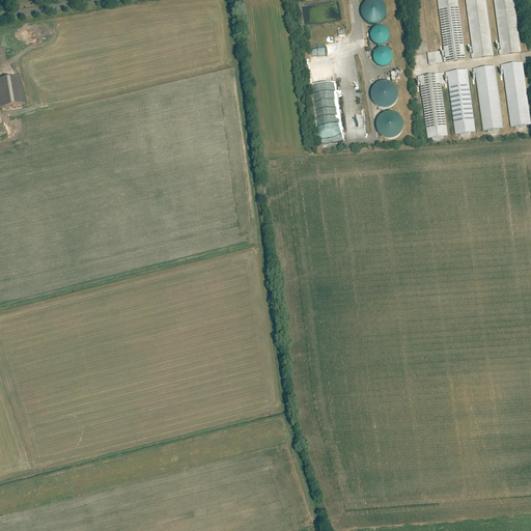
[(386,14),(386,9),(384,5),(382,2),(378,0),(376,0),(370,0),(369,0),(365,2),(362,6),(361,9),(361,15),(362,19),(364,22),(368,24),(371,25),(375,25),(380,24),(383,21),(385,18),(386,14)]
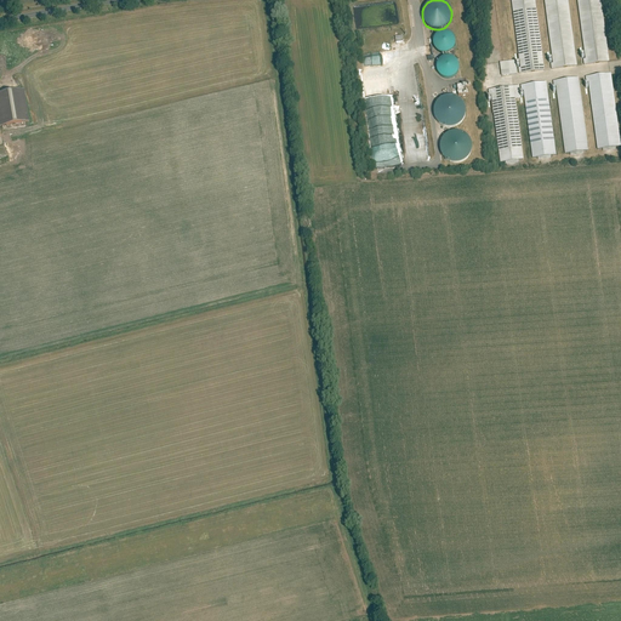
[(518,74),(543,70),(533,0),(510,0),(518,74)]
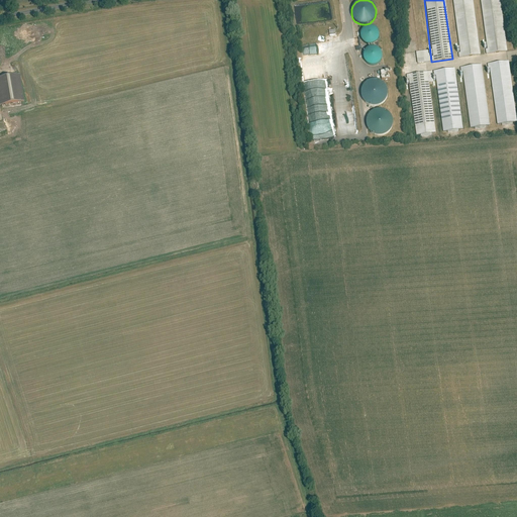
[(453,0),(459,58),(481,56),(473,0),(453,0)]
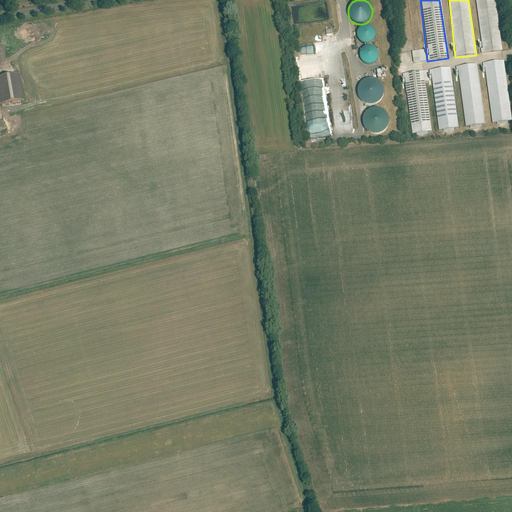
[(475,0),(481,53),(502,50),(495,0),(475,0)]
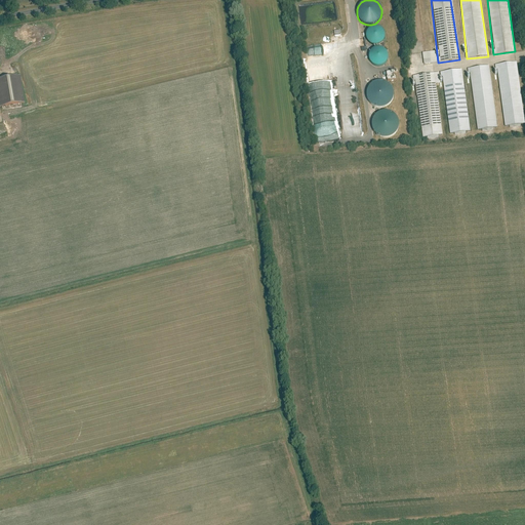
[(385,36),(385,33),(382,30),(380,28),(377,26),(374,26),(371,27),(368,28),(366,31),(365,34),(365,37),(366,40),(368,42),(371,44),(374,45),(377,44),(380,43),(382,41),(384,39),(385,36)]
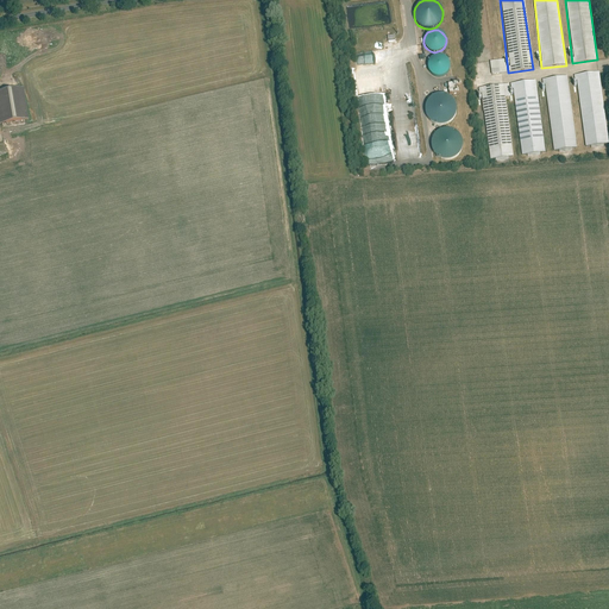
[(585,148),(608,144),(608,139),(601,73),(578,75),(585,148)]
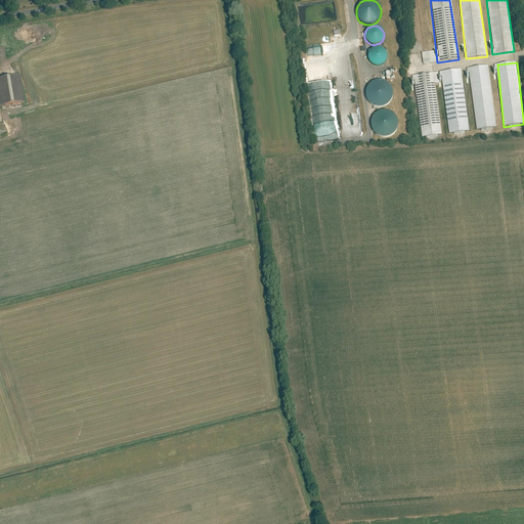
[(476,131),(496,128),(489,66),(470,69),(476,131)]
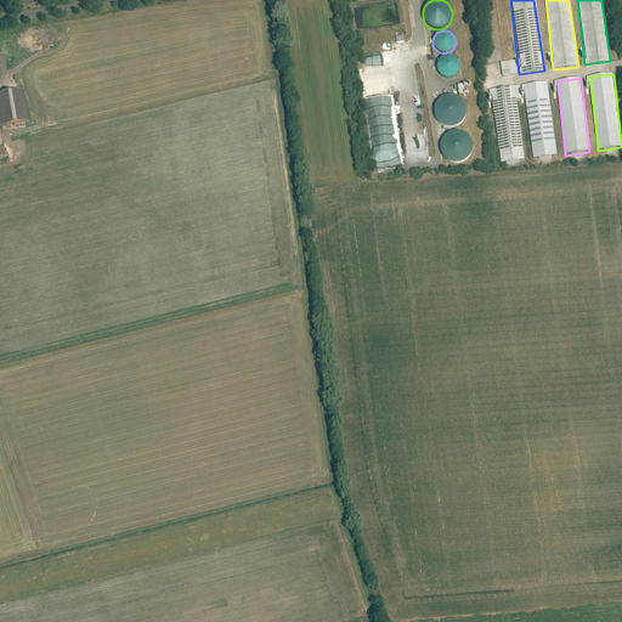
[(531,160),(555,157),(547,83),(522,86),(531,160)]
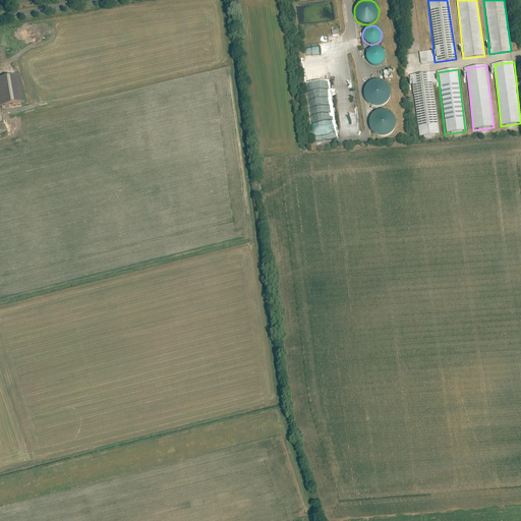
[(386,79),(394,78),(393,70),(386,70),(386,79)]
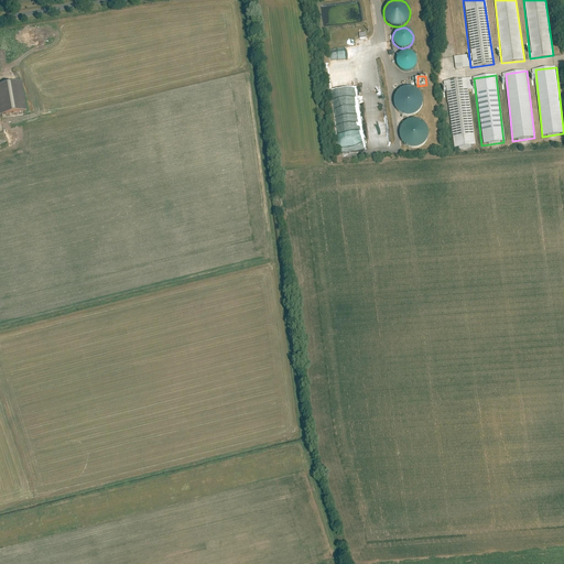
[(453,149),(475,145),(467,78),(445,82),(453,149)]
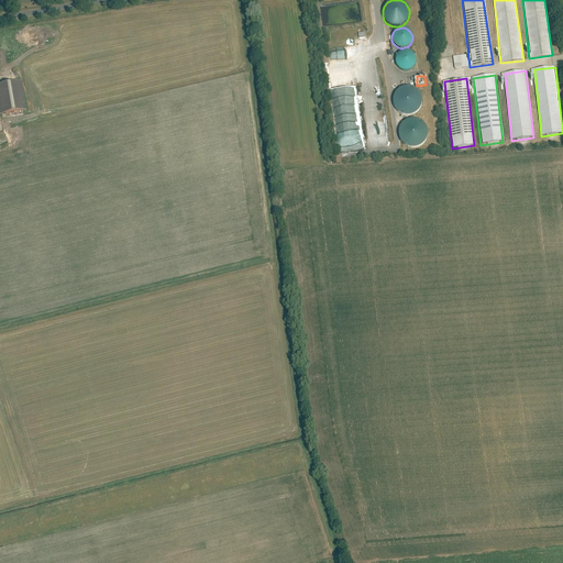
[(20,81),(0,84),(0,113),(25,110),(20,81)]
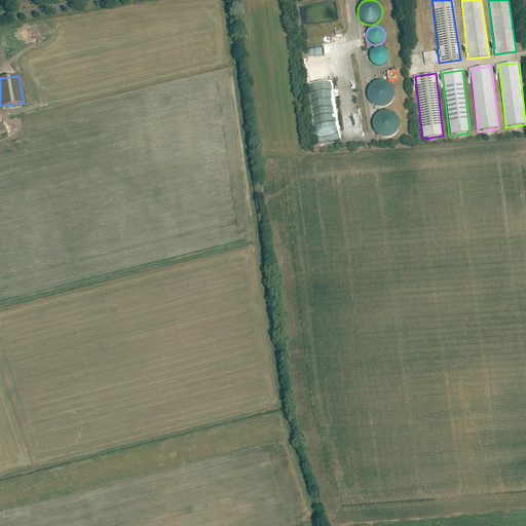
[(395,96),(393,90),(392,86),(389,83),(385,81),(380,80),(376,81),(372,83),(369,87),(367,91),(367,96),(369,101),(371,104),(375,106),(379,108),(383,108),(387,106),(390,103),(393,100),(395,96)]
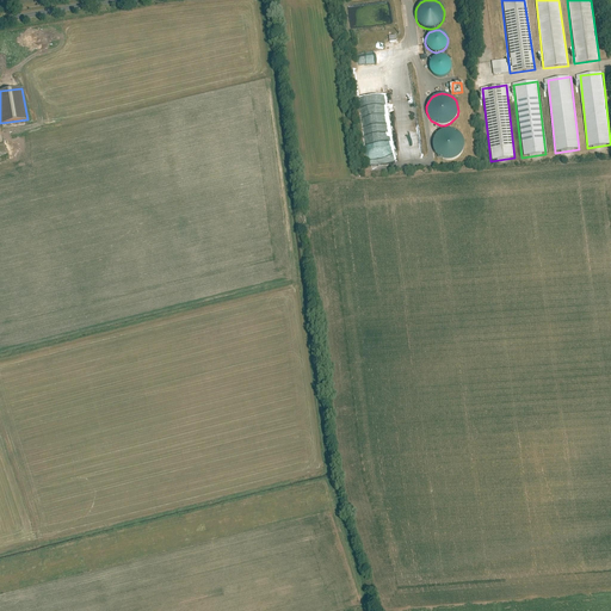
[(464,144),(463,140),(461,135),(457,131),(452,129),(448,128),(443,129),(438,133),(434,136),(432,141),(432,146),(434,152),(437,155),(442,158),(446,160),(451,159),(456,158),(460,154),(463,150),(464,144)]
